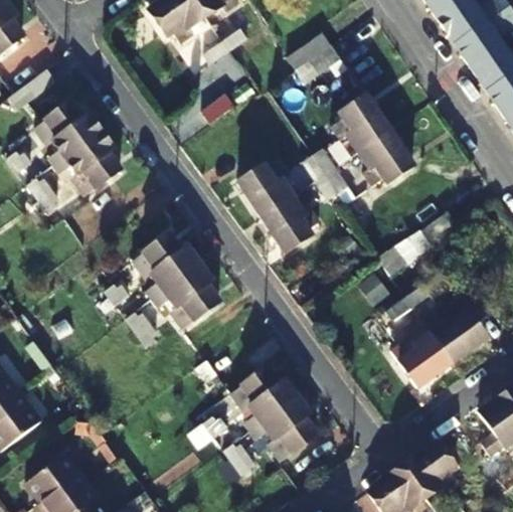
[(0,27),(10,20),(15,16),(3,0),(0,0),(0,27)]
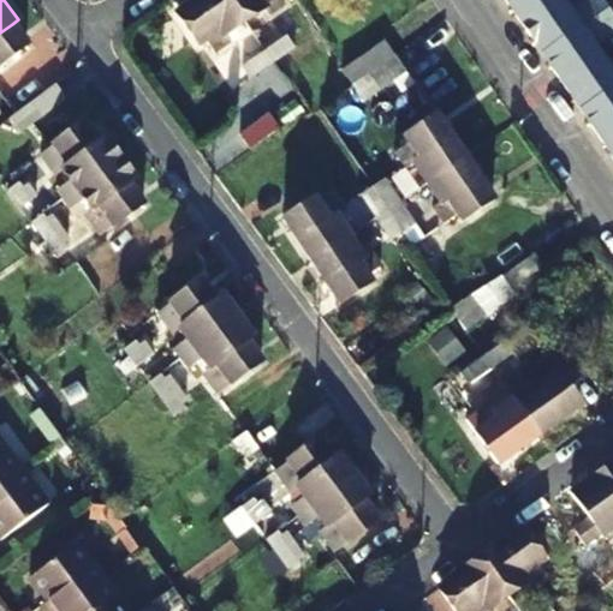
[(191,0),(176,11),(197,41),(204,36),(214,52),(231,40),(226,33),(244,21),(230,0),(191,0)]
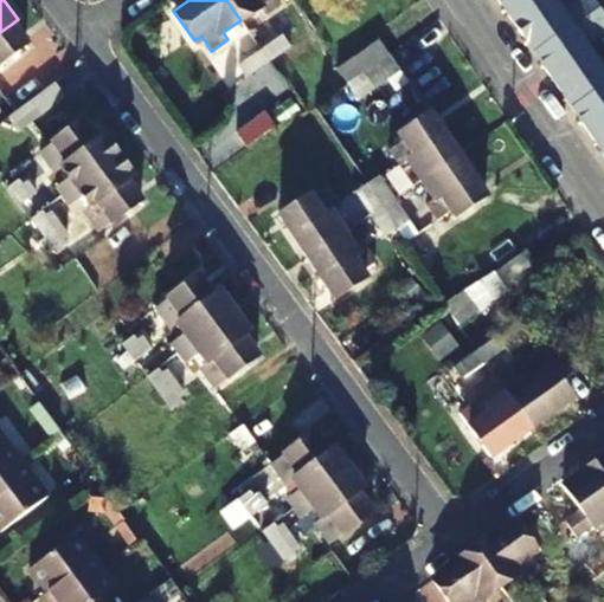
[(226,0),(241,20),(259,6),(265,13),(282,2),(280,0),(226,0)]
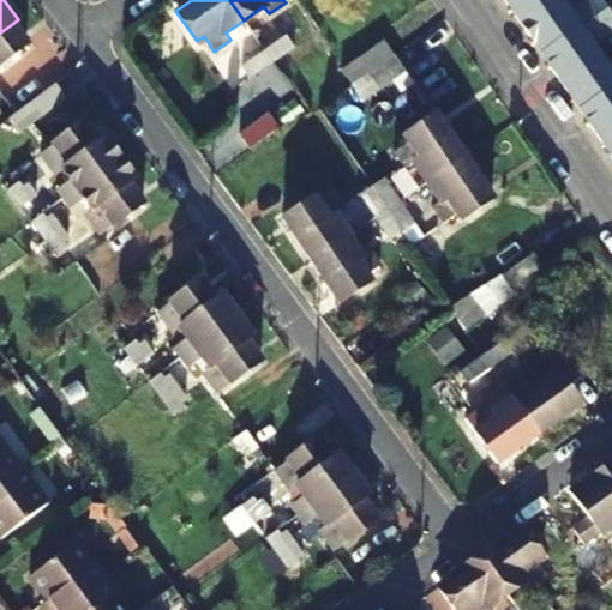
[(502,0),(520,24),(555,0),(502,0)]
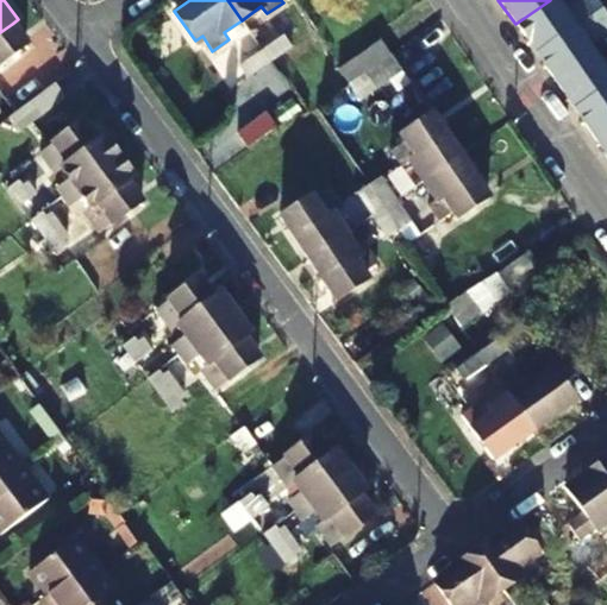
[(534,52),(601,6),(596,0),(573,0),(562,7),(557,0),(550,0),(515,24),(534,52)]
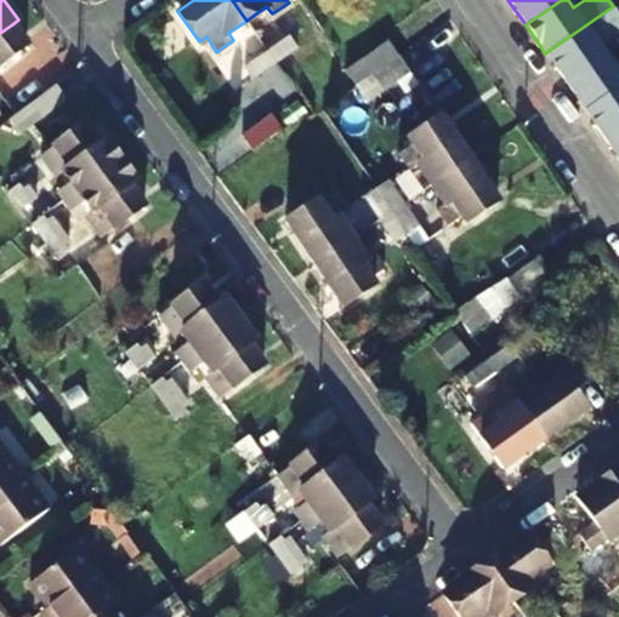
[(545,53),(564,83),(605,55),(597,45),(618,29),(618,15),(613,6),(545,53)]
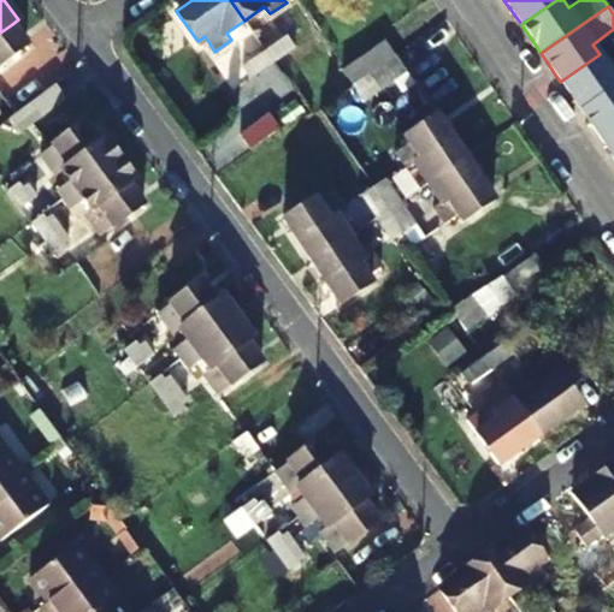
[(0,63),(27,43),(12,24),(0,33),(0,63)]
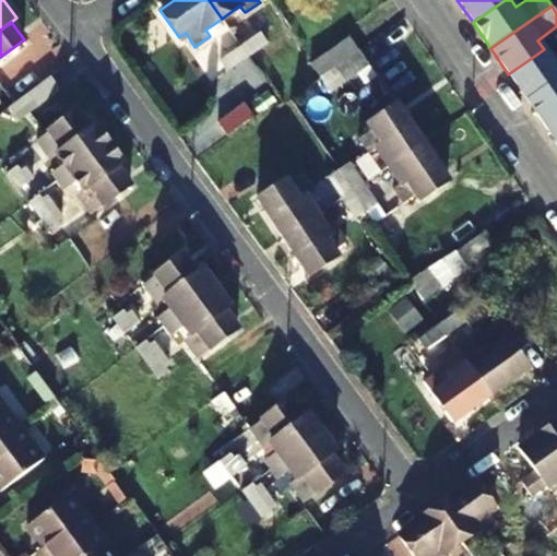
[(368,25),(330,50),(339,63),(353,54),(377,37),(368,25)]
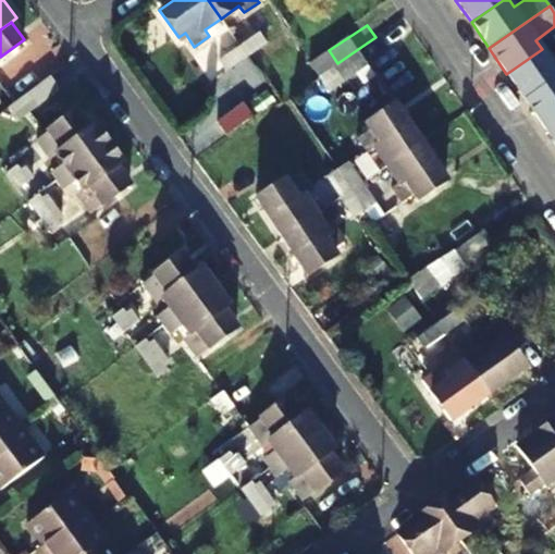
[(239,45),(247,56),(267,41),(260,31),(239,45)]
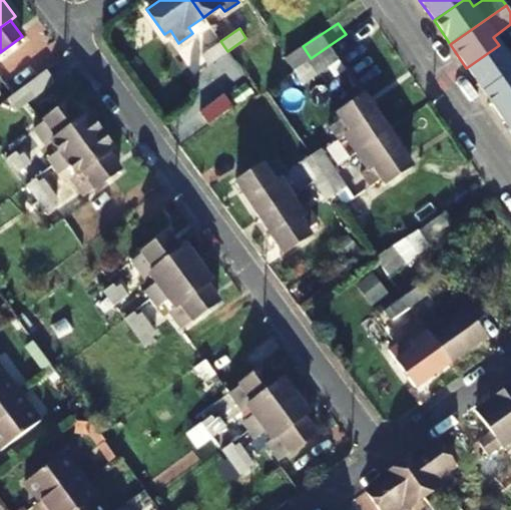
[(331,60),(353,45),(346,34),(324,49),(331,60)]
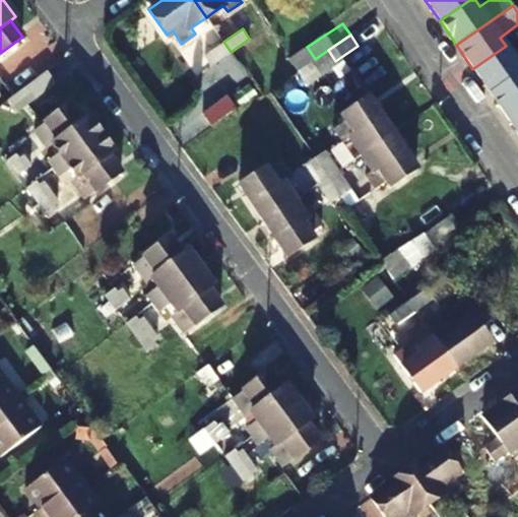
[(223,42),(205,55),(212,65),(231,52),(223,42)]
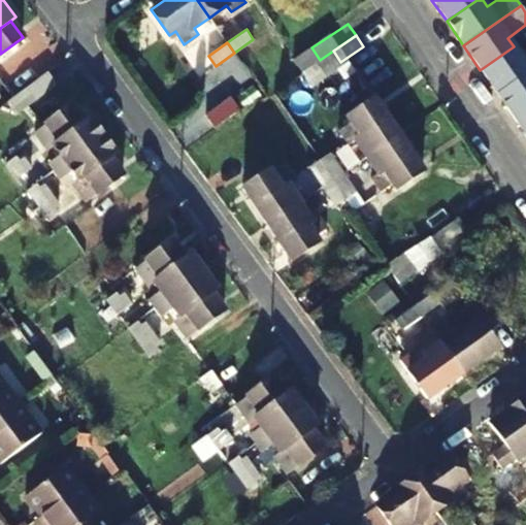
[(480,70),(496,94),(525,72),(525,51),(520,55),(514,46),(480,70)]
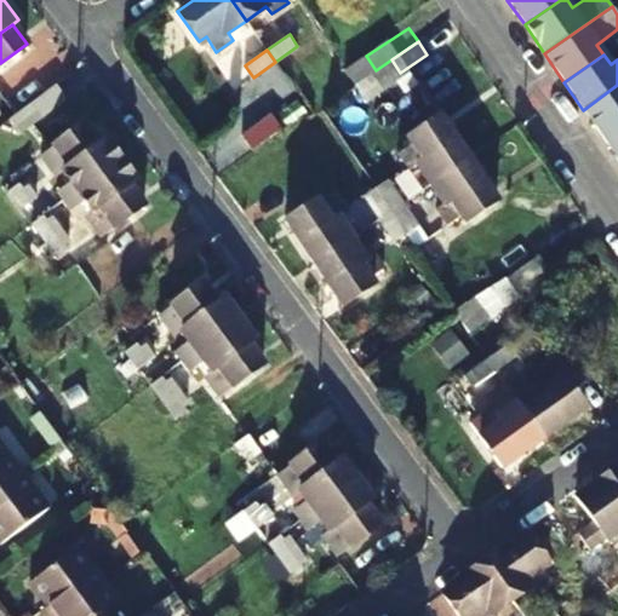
[(56,81),(12,115),(22,131),(66,96),(56,81)]
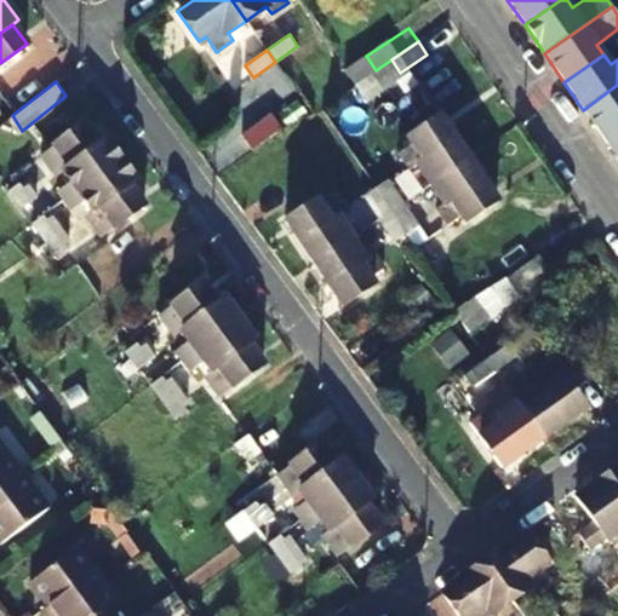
[(617,85),(583,110),(602,139),(617,128),(617,85)]
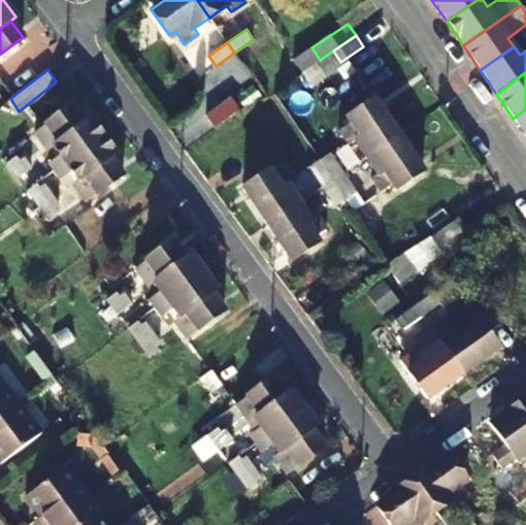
[(397,133),(372,97),(347,115),(350,120),(338,128),(349,142),(354,138),(365,155),(397,133)]
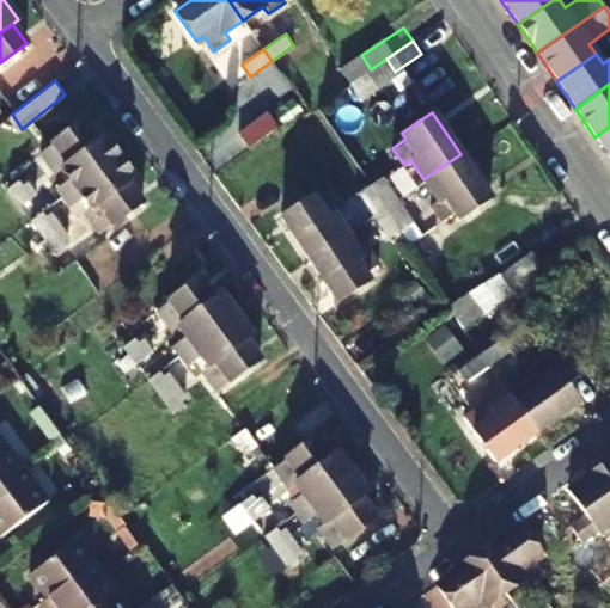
[(53,167),(60,163),(69,177),(73,180),(87,170),(78,155),(99,140),(84,118),(52,141),(54,143),(41,152),(53,167)]
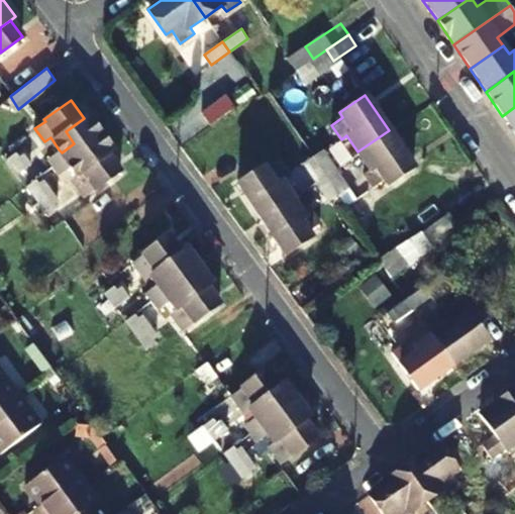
[(514,107),(502,116),(514,134),(514,107)]
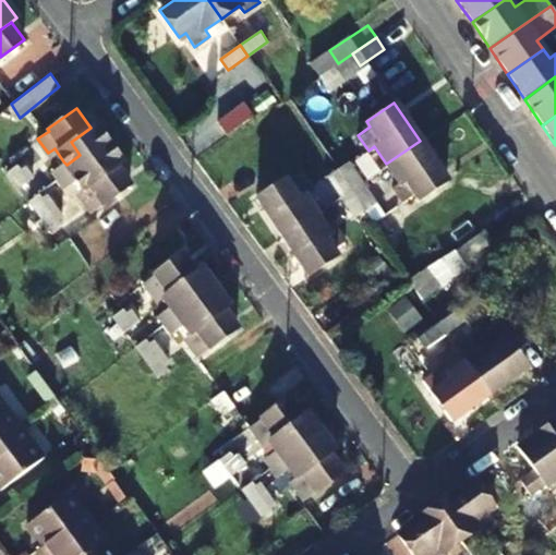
[(117,165),(123,160),(96,123),(91,128),(71,142),(80,155),(67,165),(63,161),(51,170),(64,188),(76,179),(74,177),(88,167),(97,179),(117,165)]
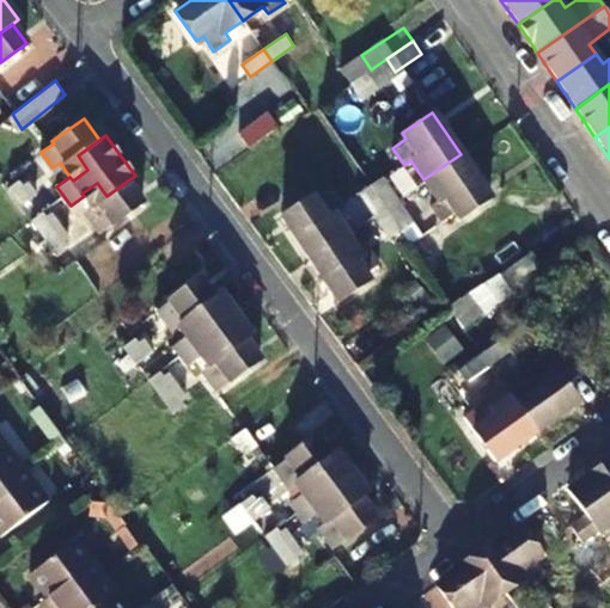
[(461,154),(424,179),(437,198),(431,203),(443,219),(455,210),(461,216),(490,196),(461,154)]
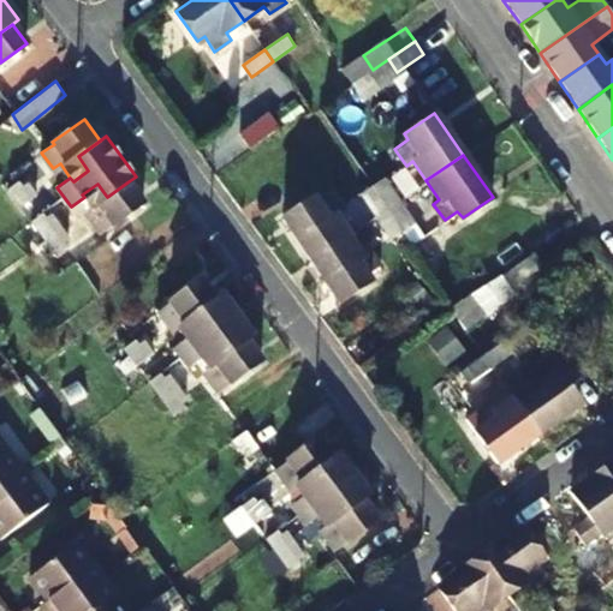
[(372,185),(386,208),(398,199),(384,177),(372,185)]
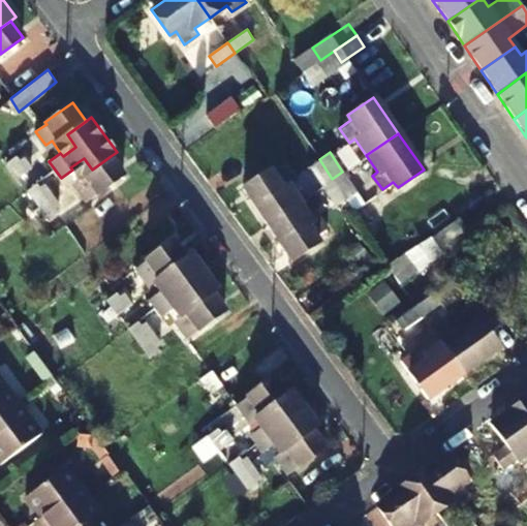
[(19,159),(16,154),(6,160),(18,176),(30,166),(24,156),(19,159)]
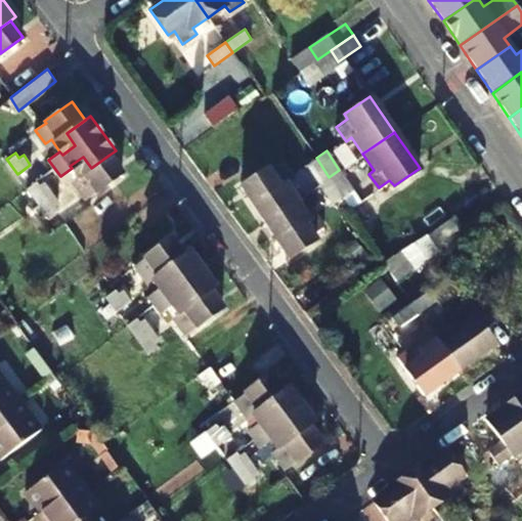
[(70,166),(72,168),(82,181),(76,186),(86,198),(123,172),(110,155),(91,168),(83,157),(70,166)]
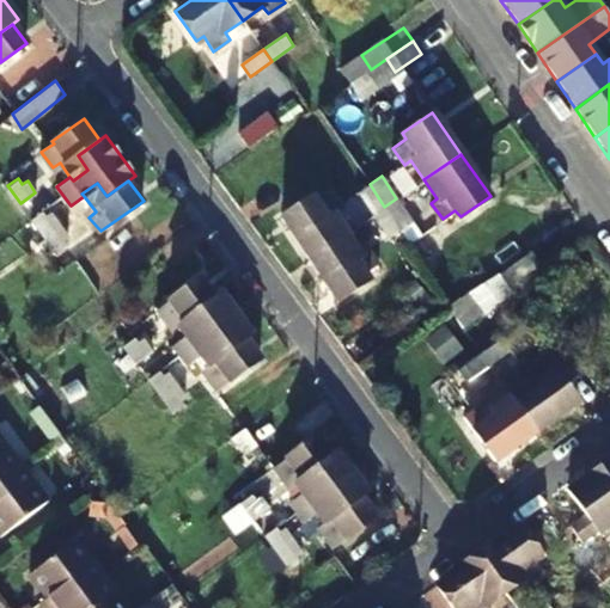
[(373,213),(384,207),(370,184),(359,191),(373,213)]
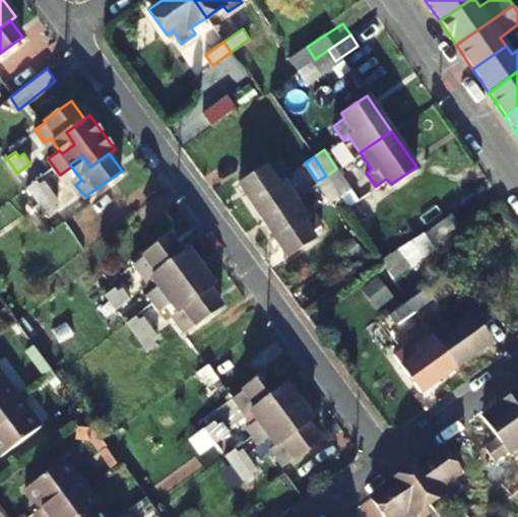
[(265,166),(238,184),(262,219),(294,197),(282,182),(288,177),(280,163),(268,171),(265,166)]
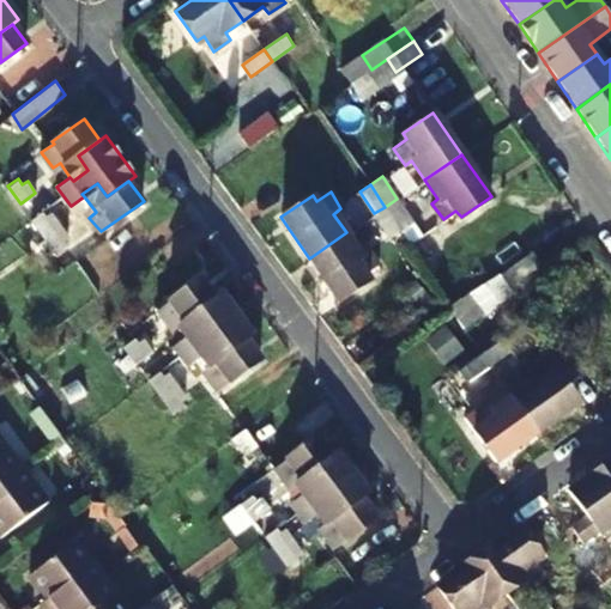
[(400,230),(412,221),(397,199),(385,207),(400,230)]
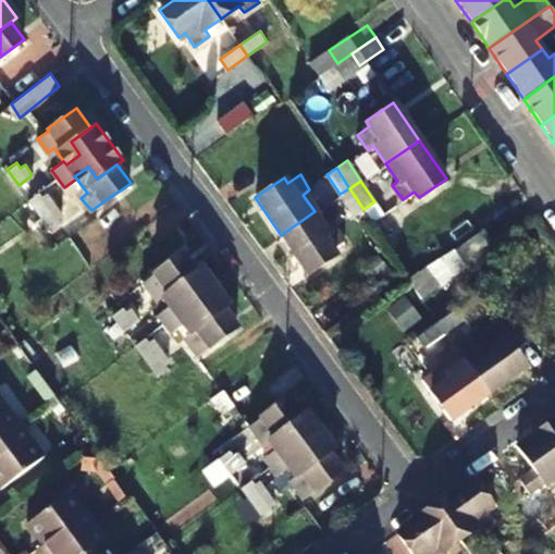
[(340,194),(354,216),(364,209),(349,188),(340,194)]
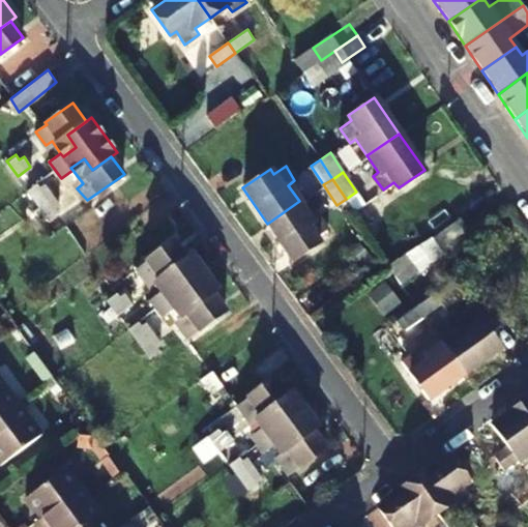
[(36,184),(28,189),(39,205),(53,195),(45,184),(39,187),(36,184)]
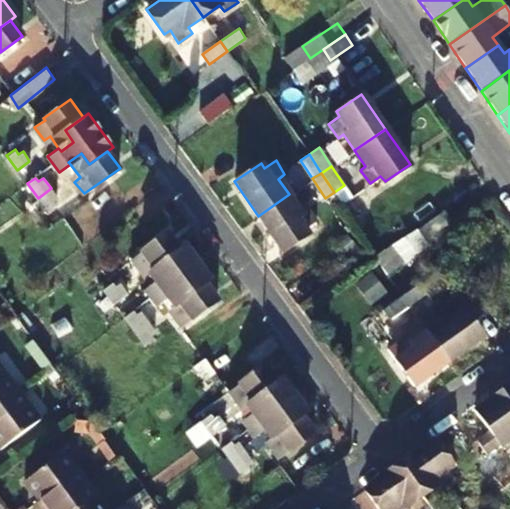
[(54,201),(57,198),(51,188),(38,198),(47,211),(56,205),(54,201)]
